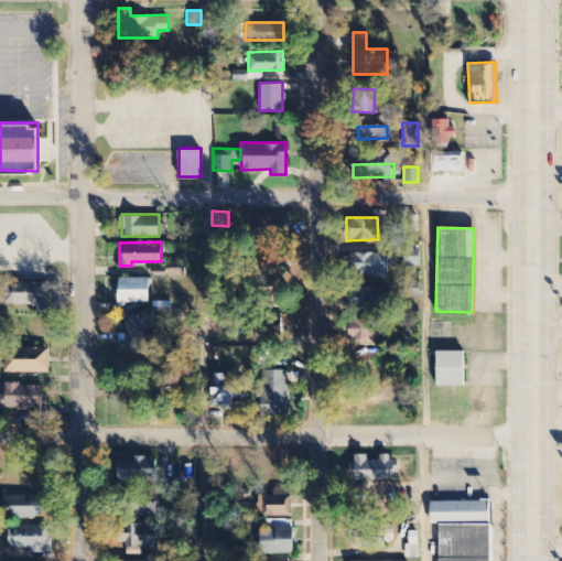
[(386,252),(350,251),(350,276),(386,277),(386,252)]
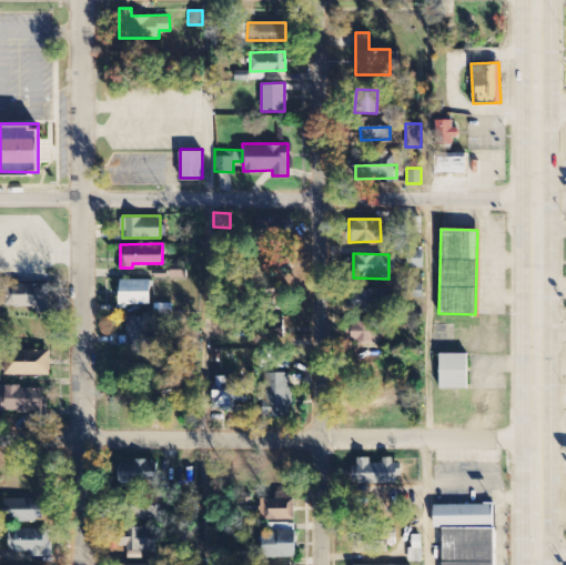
[(185,276),(185,268),(169,268),(169,276),(185,276)]
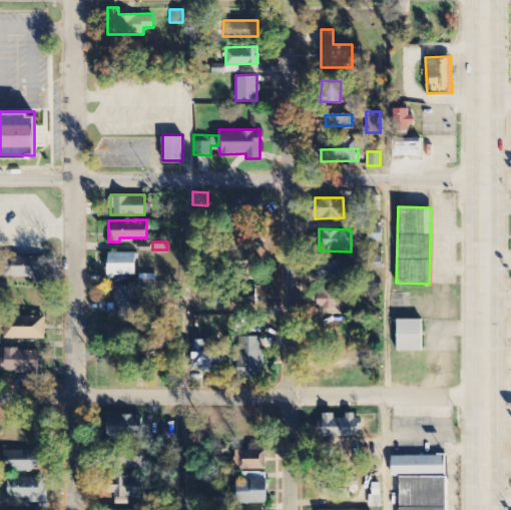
[(107,274),(135,274),(135,250),(106,251),(107,274)]
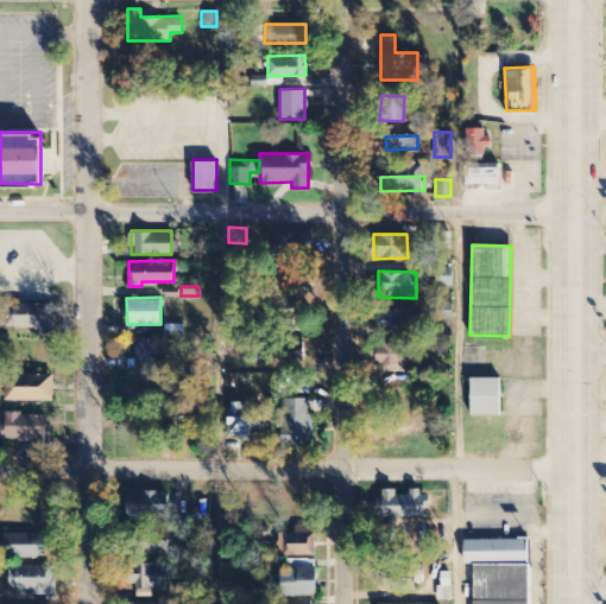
[(374,307),(373,331),(409,332),(410,309),(374,307)]
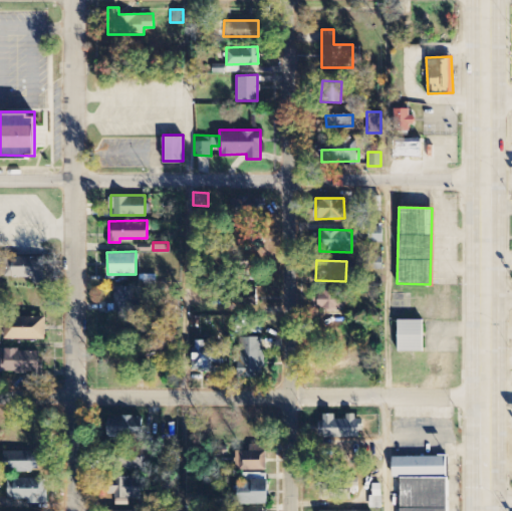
[(135,310),(136,285),(113,284),(113,310),(135,310)]
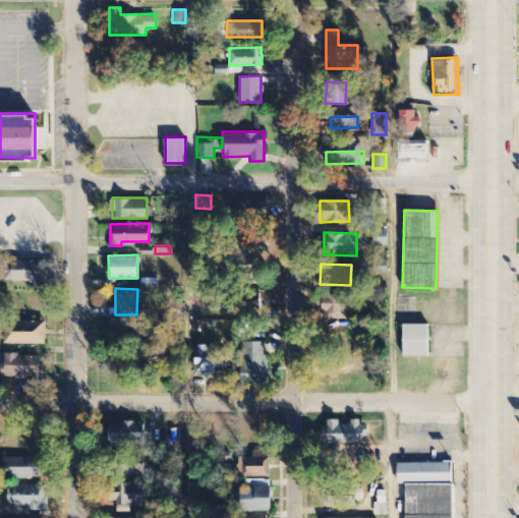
[(323,292),(322,314),(349,315),(350,293),(323,292)]
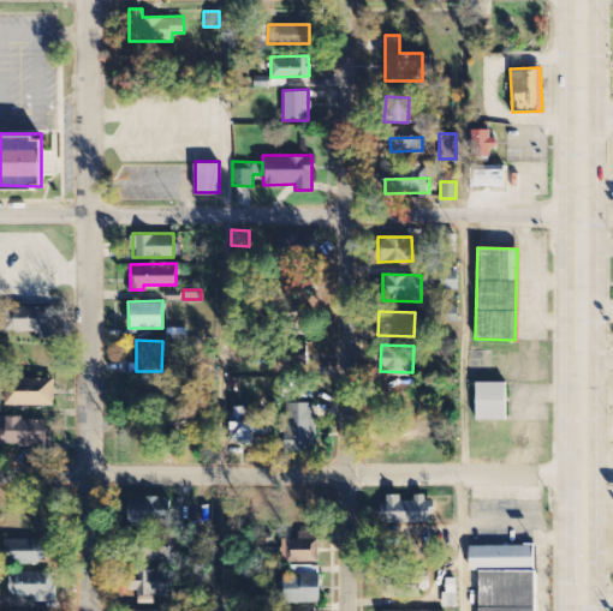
[(53,377),(4,377),(4,403),(53,403),(53,377)]
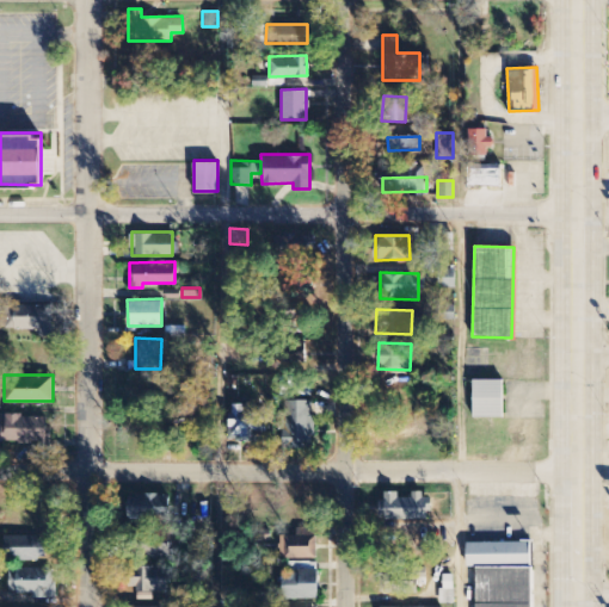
[(472,378),(472,415),(502,416),(502,378),(472,378)]
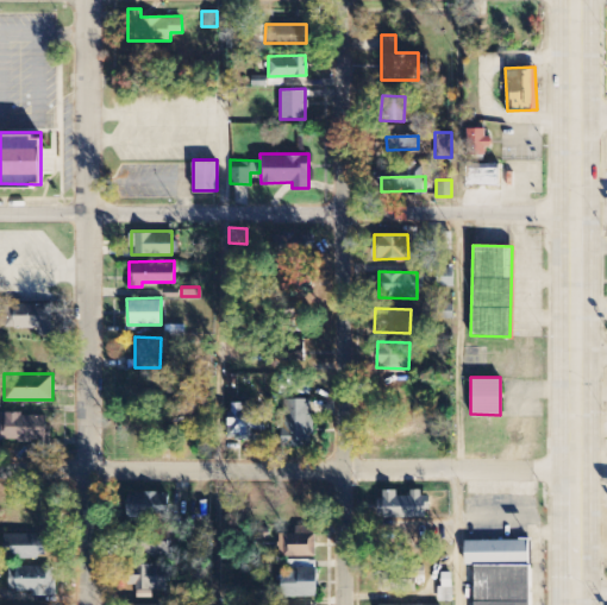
[(311,397),(282,398),(282,446),(312,446),(311,397)]
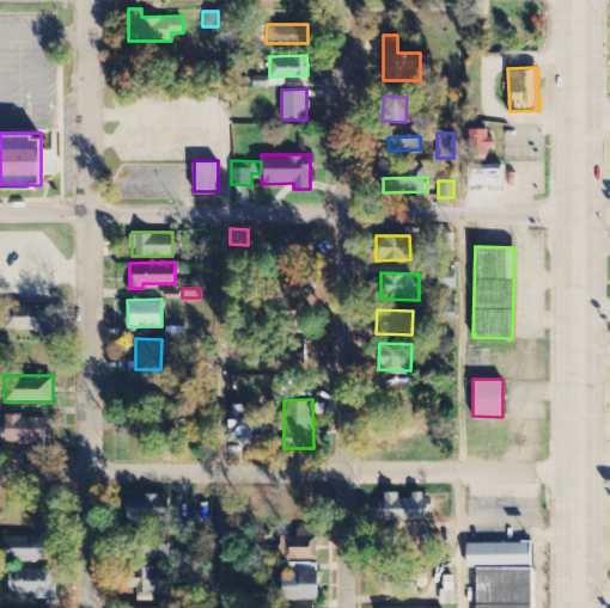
[(256,404),(230,403),(229,437),(266,438),(267,416),(255,416),(256,404)]
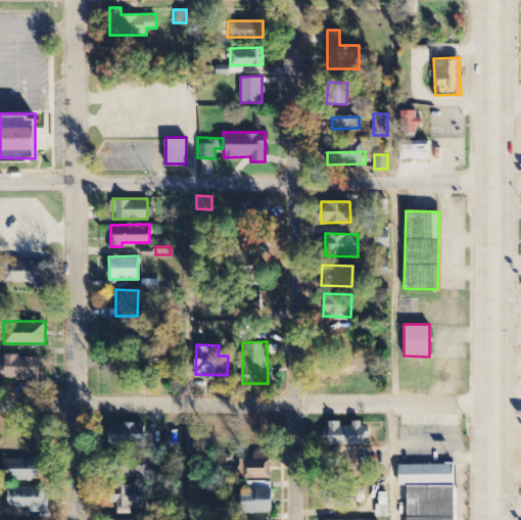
[(39,353),(2,356),(2,379),(40,377),(39,353)]
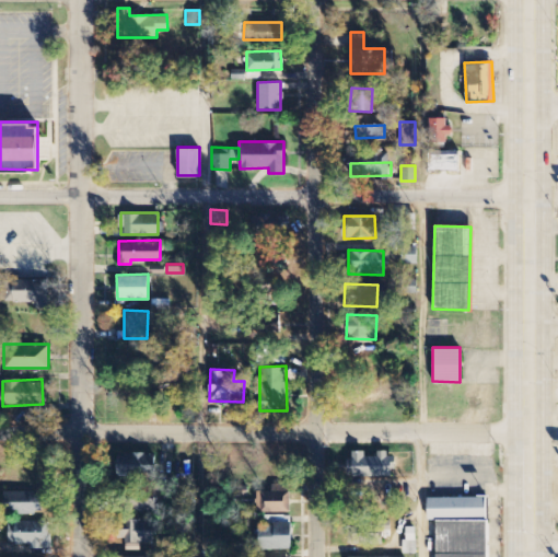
[(349,450),(349,475),(393,475),(393,452),(375,452),(375,455),(363,455),(363,450),(349,450)]
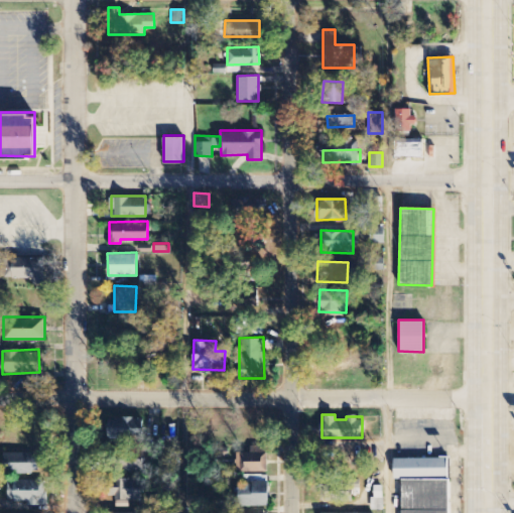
[(107,437),(143,438),(143,417),(108,416),(107,437)]
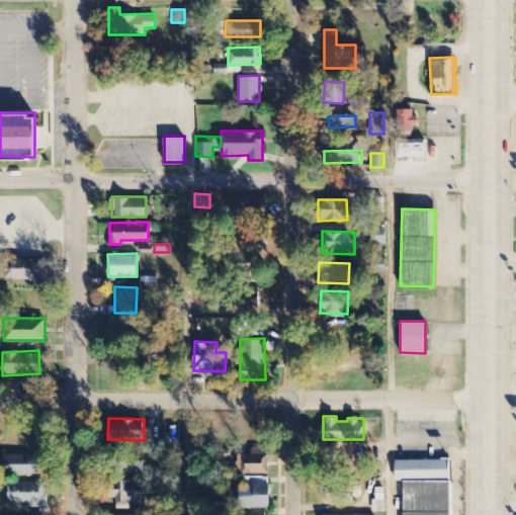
[(266,473),(266,446),(251,446),(251,452),(237,452),(237,473),(266,473)]
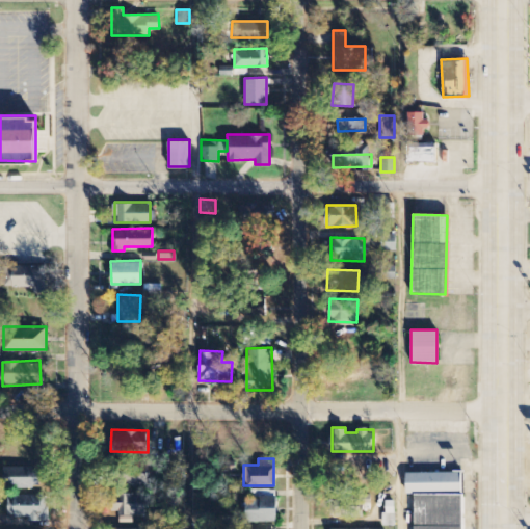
[(3,466),(2,486),(37,486),(38,466),(3,466)]
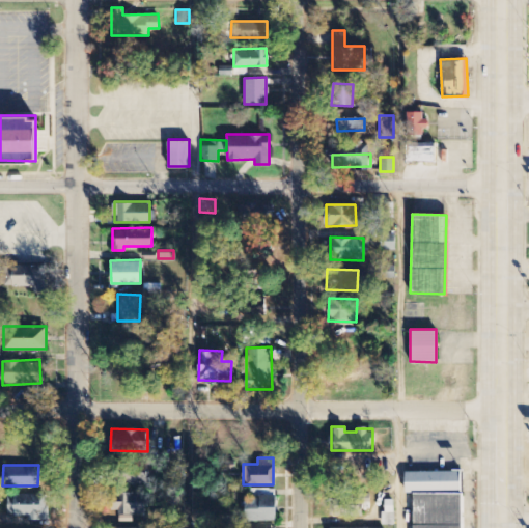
[(461,527),(461,468),(401,468),(401,489),(411,489),(411,527),(461,527)]
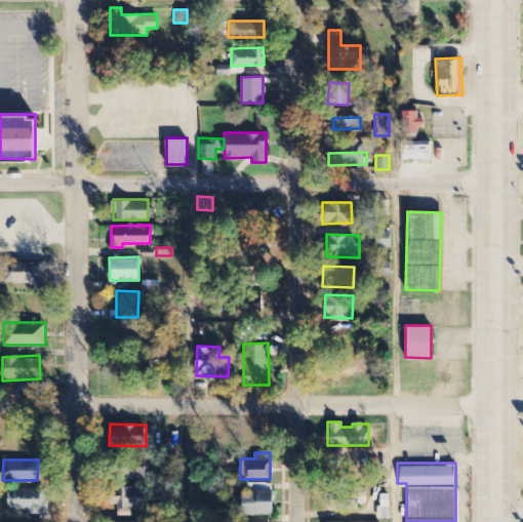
[(145,477),(145,466),(123,466),(123,477),(145,477)]
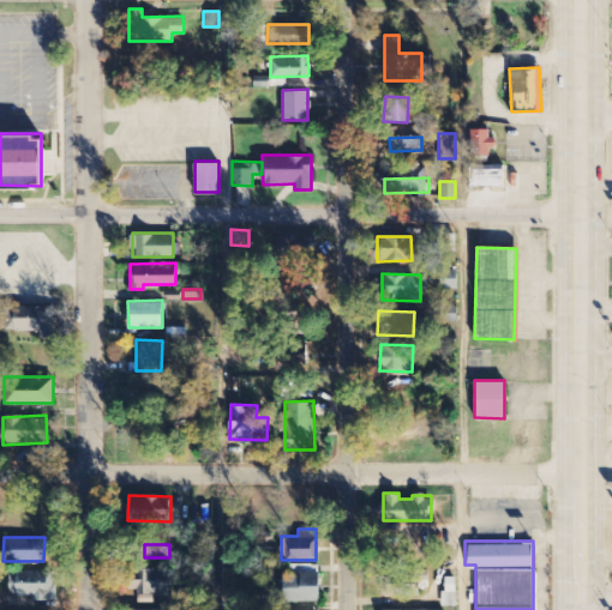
[(318,563),(305,565),(305,563),(283,563),(285,602),(318,601),(318,563)]
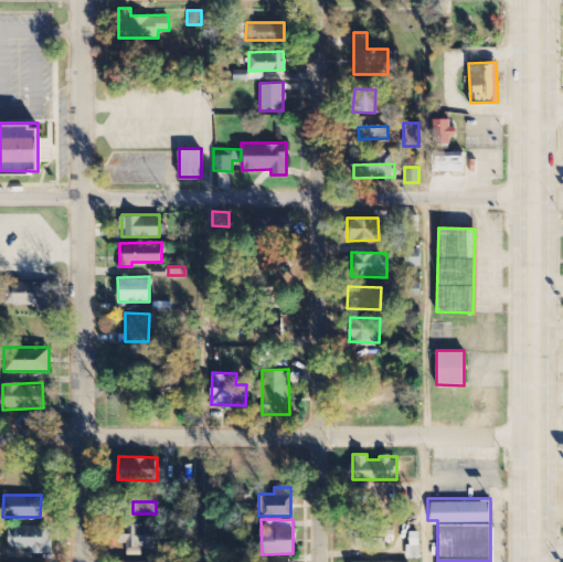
[(140,547),(153,547),(153,523),(127,522),(127,533),(118,532),(118,547),(125,547),(125,553),(140,554),(140,547)]
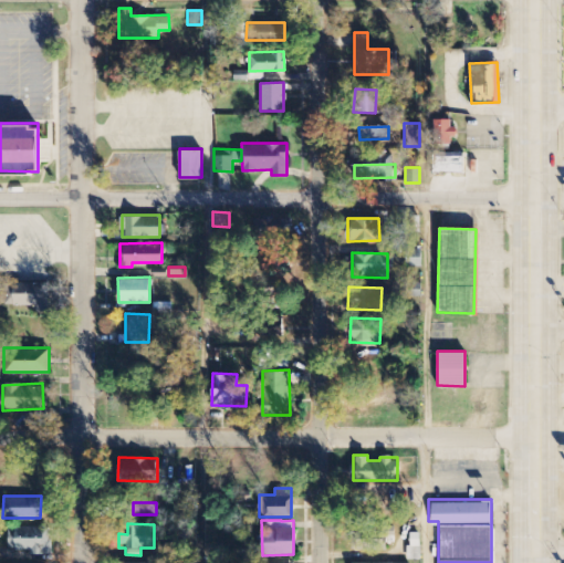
[(50,525),(7,527),(7,551),(50,551),(50,525)]
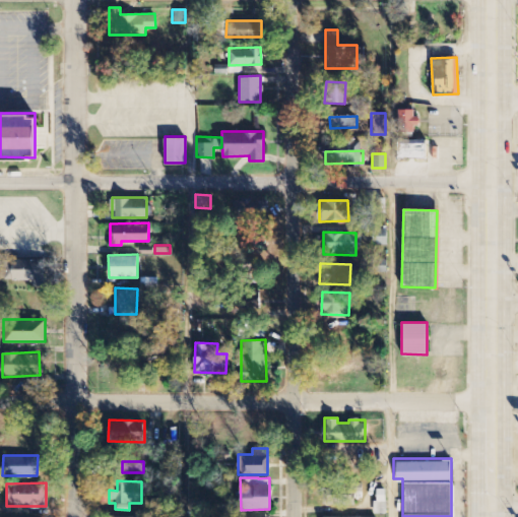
[(322,504),(353,505),(354,487),(322,486),(322,504)]
